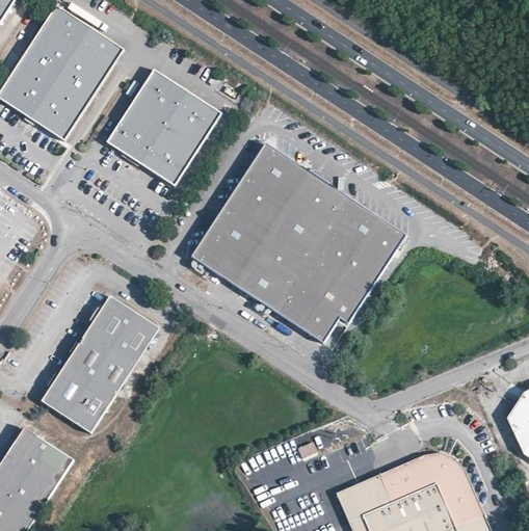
[(0,21),(14,0),(0,0),(0,21)]
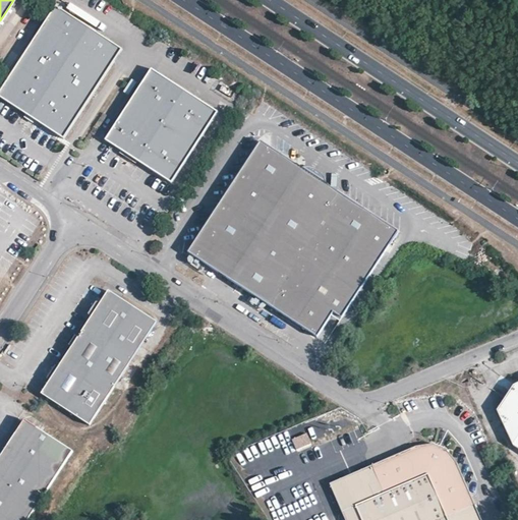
[(56,136),(61,139),(119,50),(53,7),(0,88),(0,101),(22,114),(33,121),(56,136)]
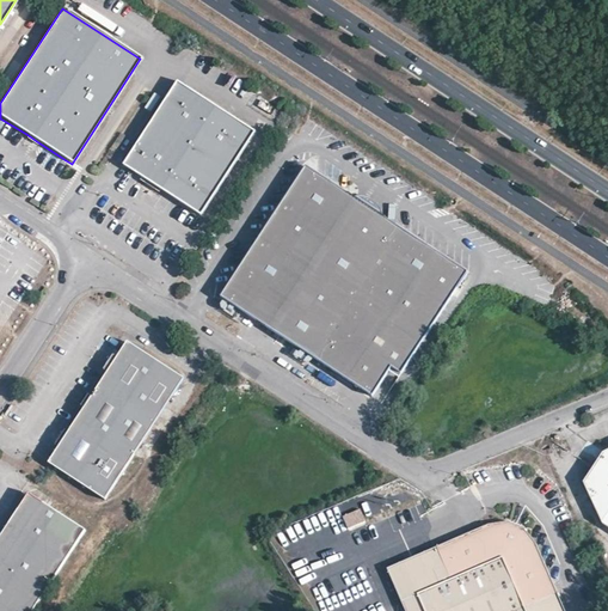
[(253,129),(174,79),(121,164),(140,176),(160,189),(198,214),(253,129)]
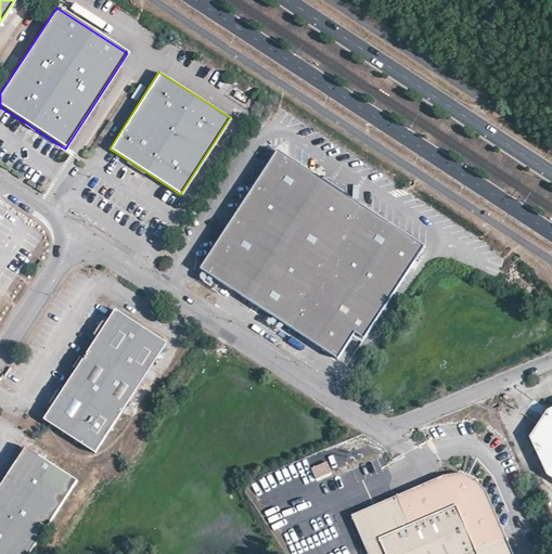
[(24,121),(21,126),(33,133),(35,129),(24,121)]
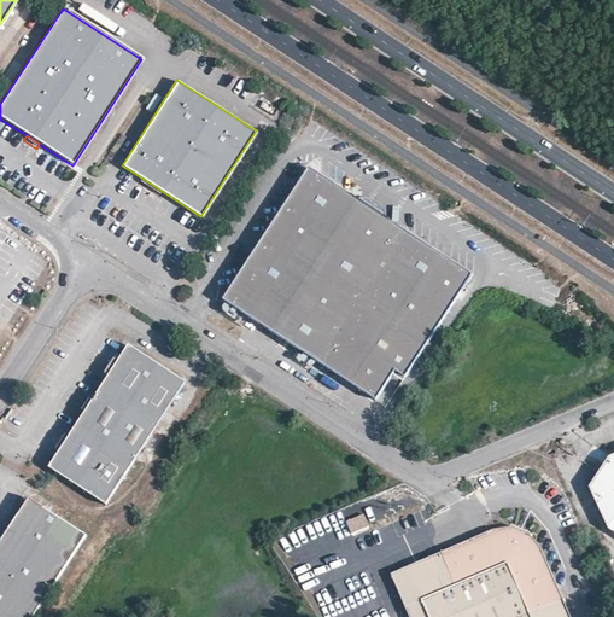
[(472,272),(384,217),(352,197),(304,167),(220,297),(378,396),(396,370),(404,374),(472,272)]
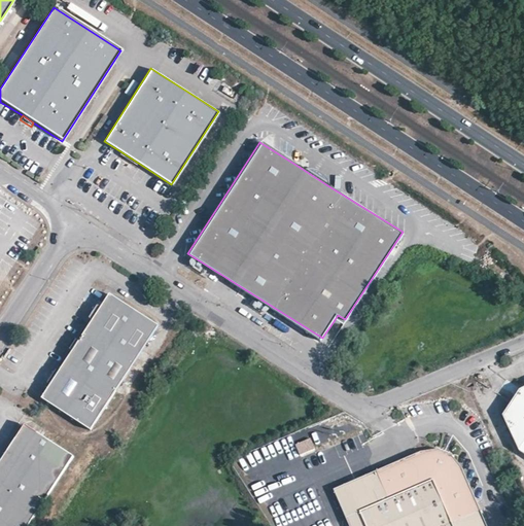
[(138,163),(120,151),(117,155),(135,167),(138,163)]
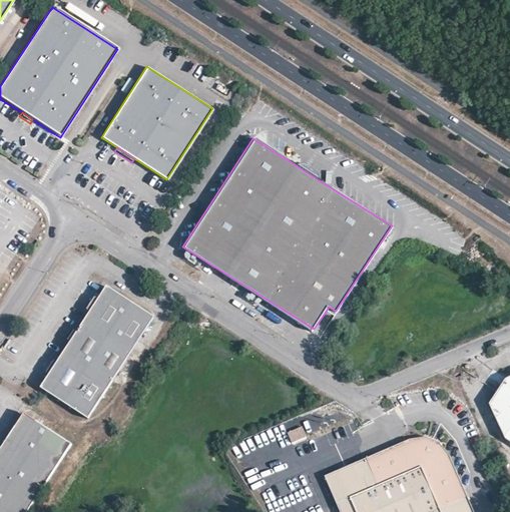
[(298,162),(293,163),(319,180),(319,177),(318,174),(316,170),(313,167),(310,165),(308,163),(302,162),(298,162)]
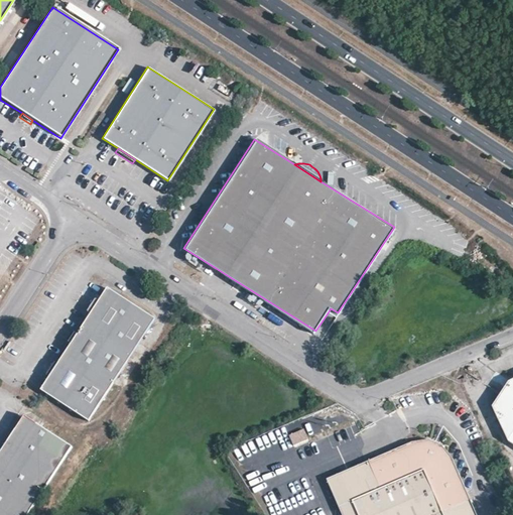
[(75,334),(70,341),(62,352),(55,362),(48,374),(39,387),(88,418),(110,383),(128,356),(152,318),(104,287),(96,300),(88,312),(80,325),(75,334)]
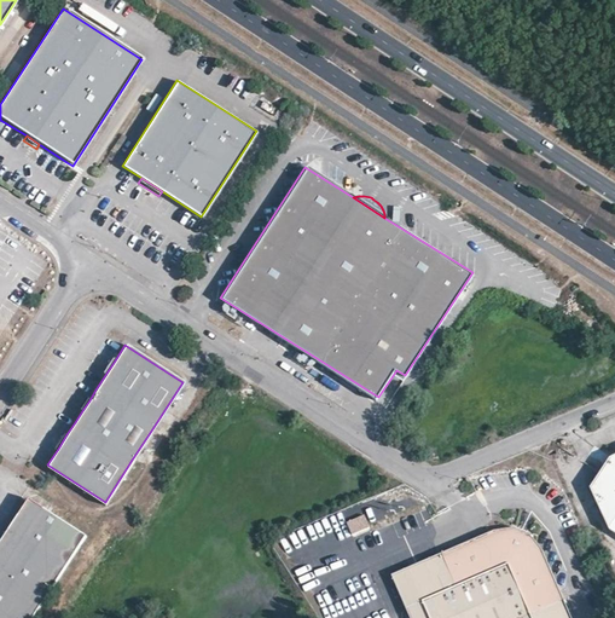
[(102,373),(105,375),(115,361),(111,358),(102,373)]
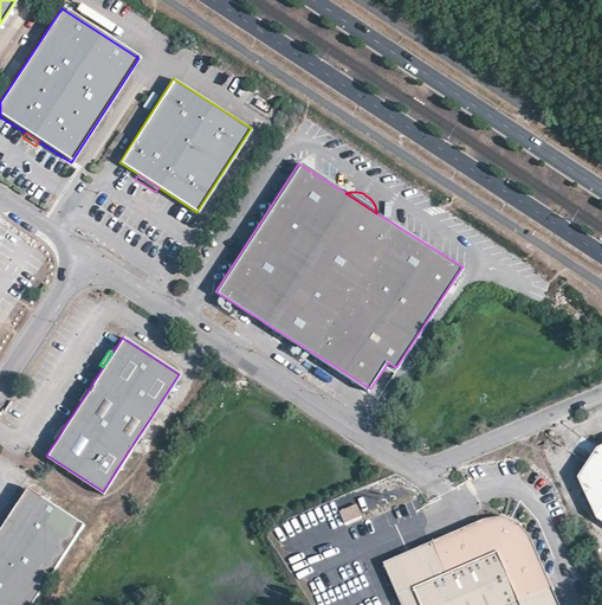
[(78,398),(82,400),(88,392),(84,390),(78,398)]
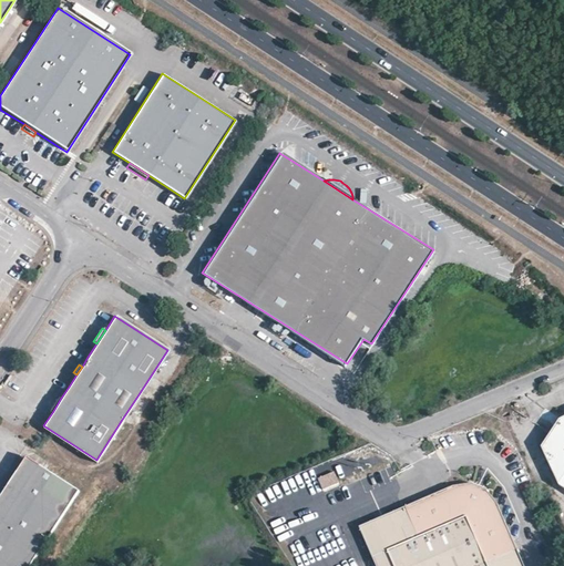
[(61,398),(58,395),(49,409),(53,411),(61,398)]
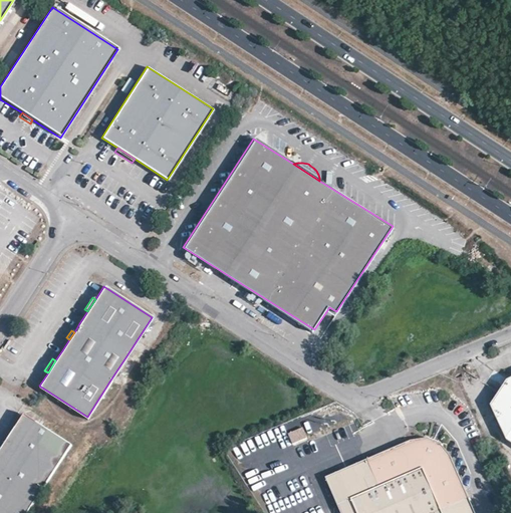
[(510,372),(502,376),(486,404),(500,439),(510,445),(510,372)]
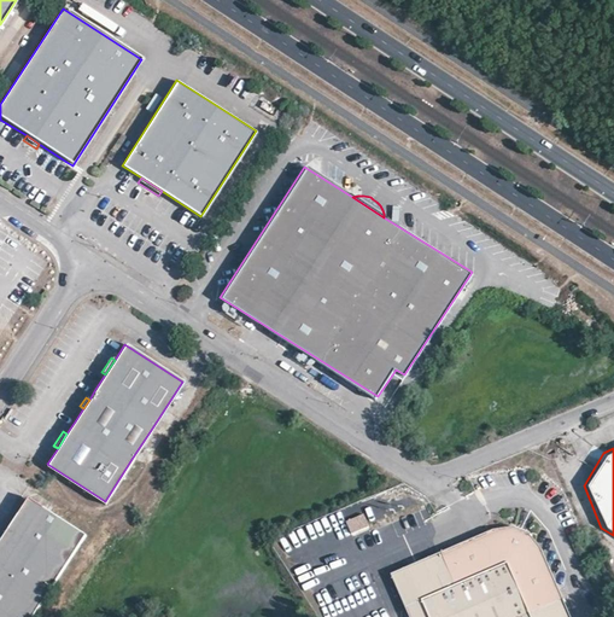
[(0,616),(29,616),(85,533),(27,495),(0,536),(0,616)]
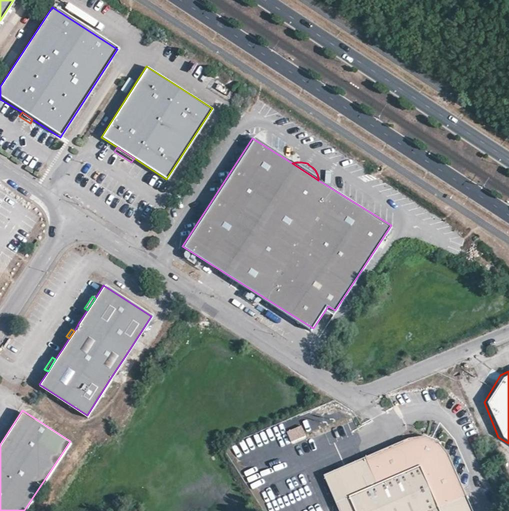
[(284,430),(289,442),(304,435),(299,424),(284,430)]
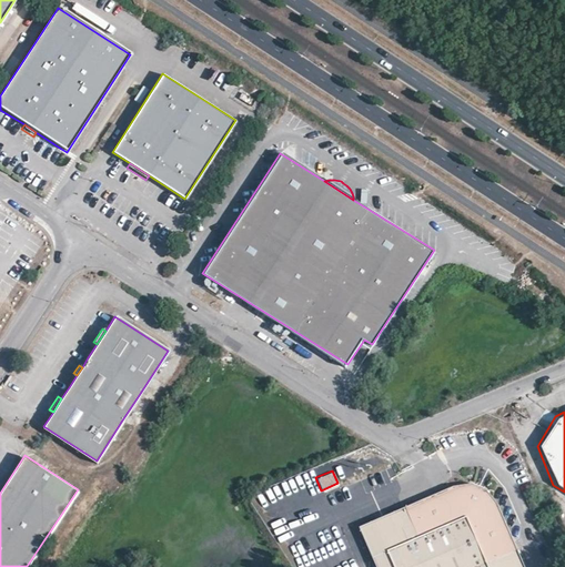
[(478,475),(403,508),(414,534),(385,546),(393,566),(487,566),(485,562),(513,548),(478,475)]
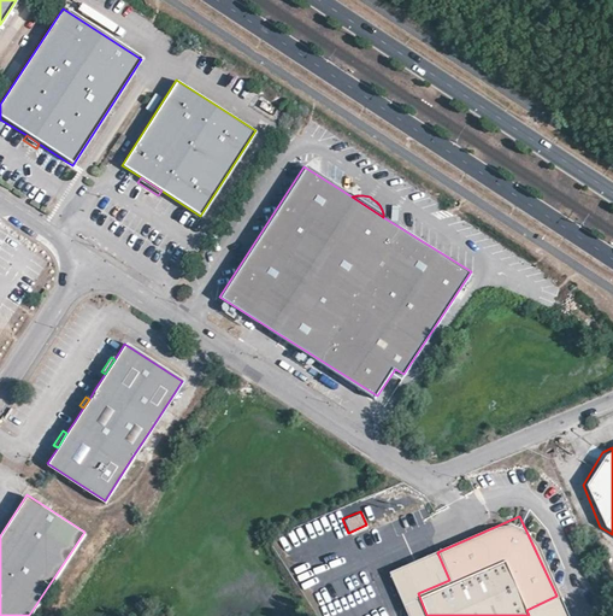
[(426,615),(418,593),(449,580),(437,552),(389,572),(407,615),(426,615)]
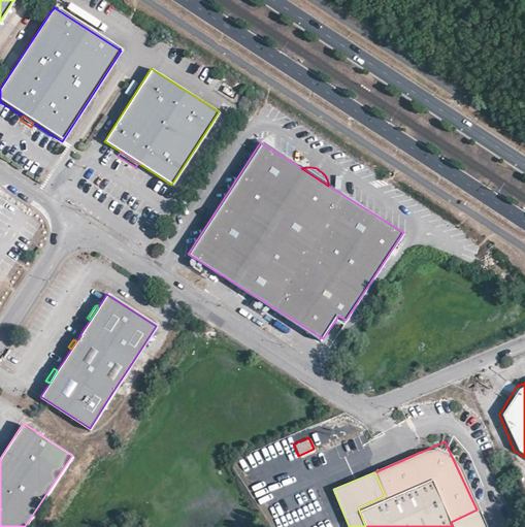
[(453,526),(484,526),(477,509),(451,522),(453,526)]
